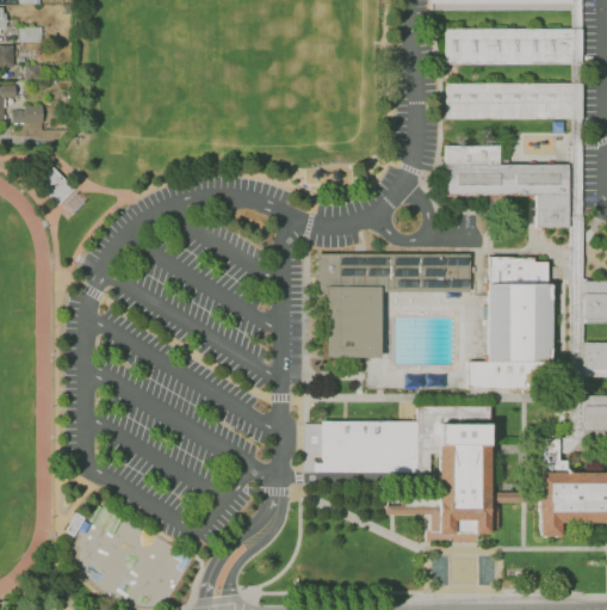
[(23,43),(45,43),(45,29),(23,28),(23,43)]
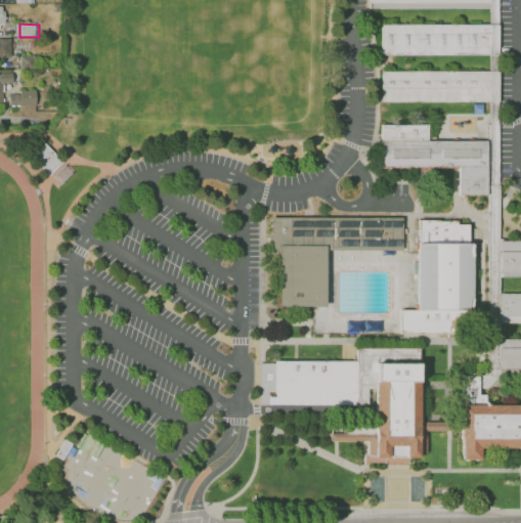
[(383,25),(491,25),(491,55),(383,55),(383,25)]
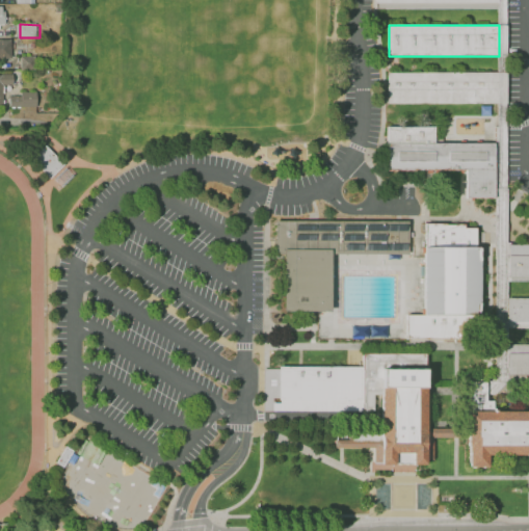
[(0,42),(12,42),(14,55),(0,56),(0,42)]
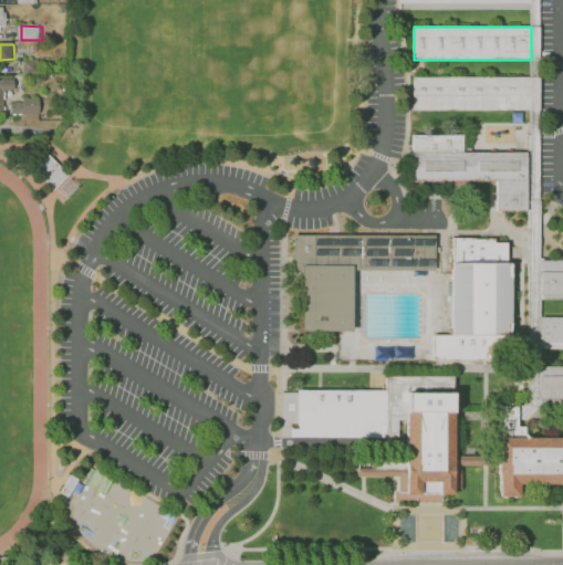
[(25,71),(42,71),(42,60),(25,60),(25,71)]
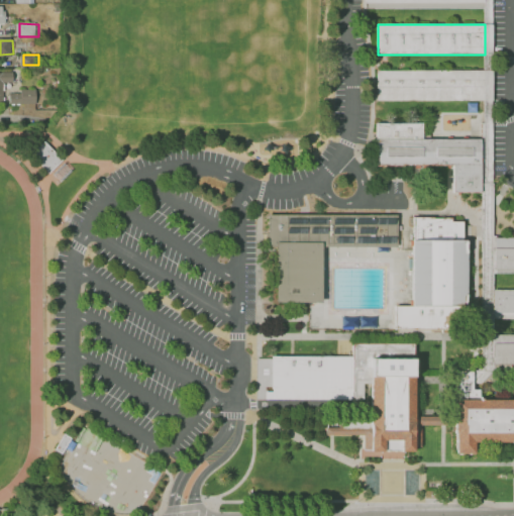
[(378,101),(485,101),(485,71),(378,71),(378,101)]
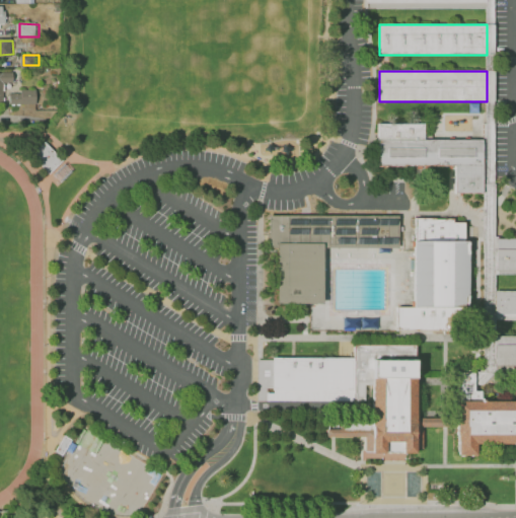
[(15,73),(0,73),(0,103),(6,103),(5,85),(15,85),(15,73)]
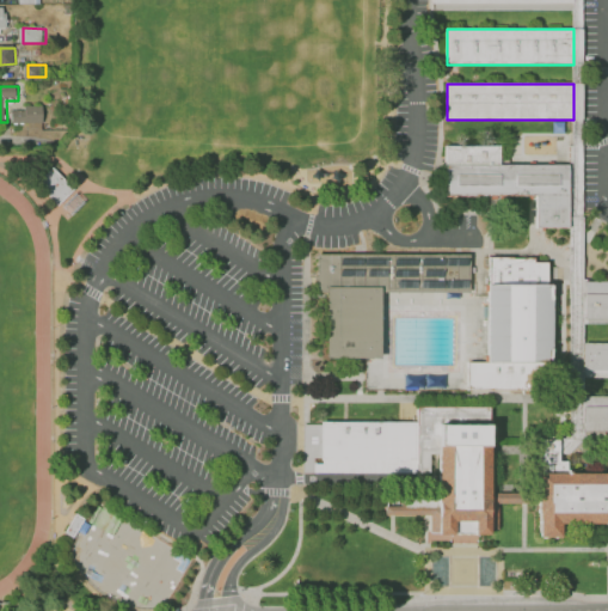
[(16,122),(45,122),(45,108),(26,108),(26,114),(16,114),(16,122)]
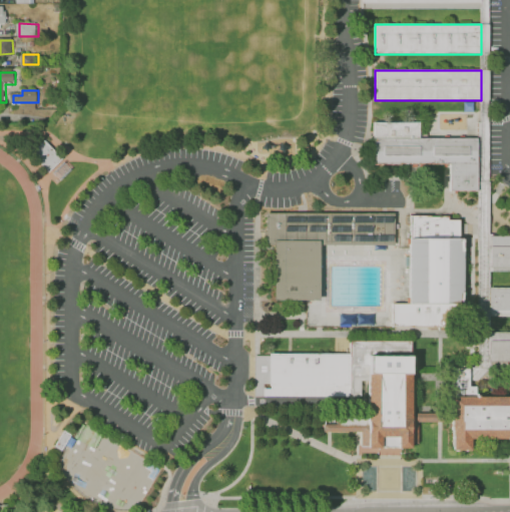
[(375,122),(421,122),(421,138),(375,138),(375,122)]
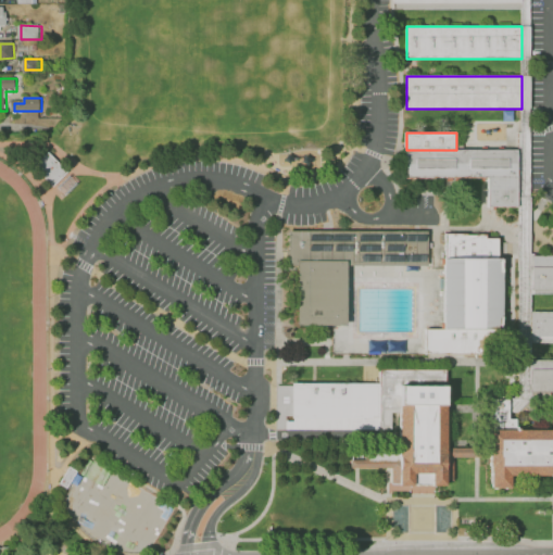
[(406,150),(456,150),(519,150),(519,207),(489,207),(489,178),(406,179),(406,150)]
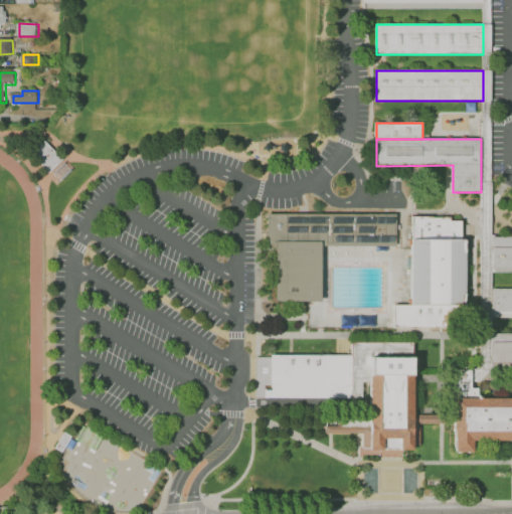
[(49,175),(65,161),(48,140),(32,154),(49,175)]
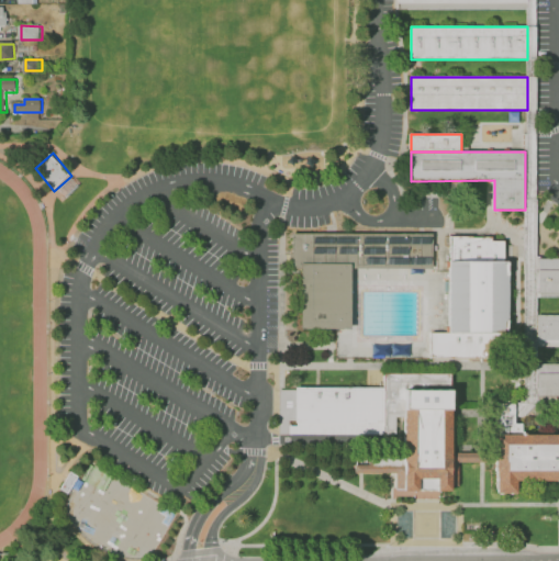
[(293,269),(301,269),(301,331),(334,331),(337,331),(353,331),(351,270),(434,269),(434,245),(434,234),(293,234),(293,269)]
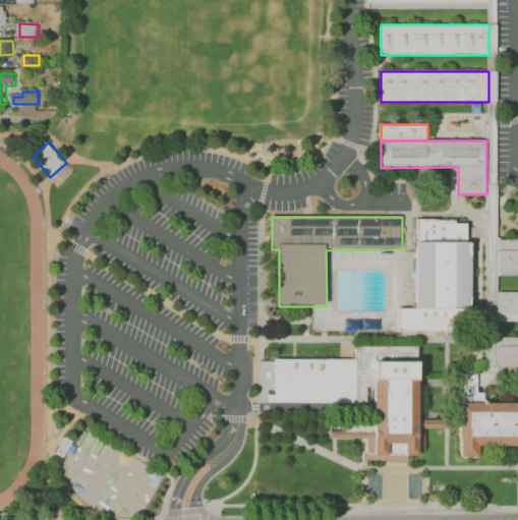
[(471,243),(471,309),(467,309),(467,333),(399,333),(399,332),(399,308),(416,308),(416,251),(416,242),(418,242),(418,219),(438,219),(438,220),(456,220),(456,223),(468,223),(468,243),(471,243)]
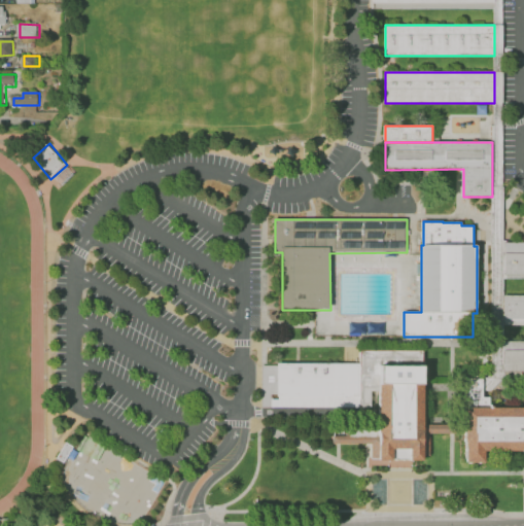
[(505,275),(523,275),(523,243),(505,243),(505,275)]
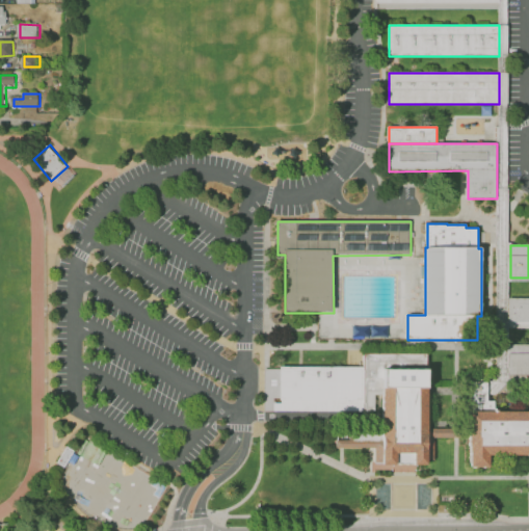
[(509,298),(528,298),(528,328),(509,328),(509,298)]
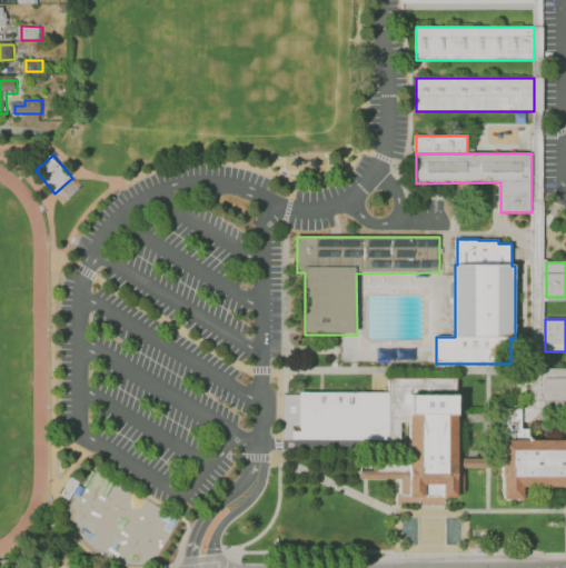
[(545,369),(565,369),(565,400),(545,400),(545,369)]
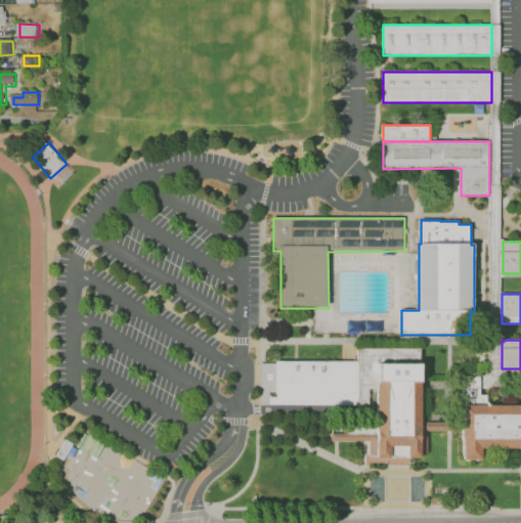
[(358,405),(358,361),(358,349),(424,348),(424,363),(421,363),(422,427),(422,458),(399,459),(378,459),(378,455),(371,455),(371,441),(332,442),(332,434),(343,434),(343,423),(378,423),(378,405),(358,405)]
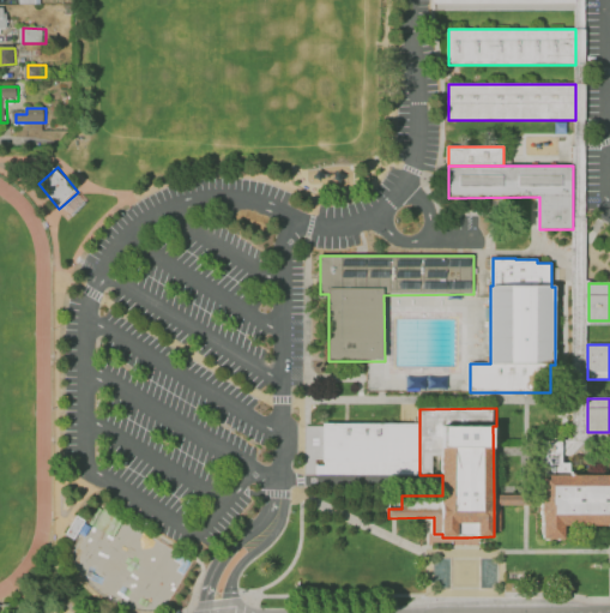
[(420,424),(420,475),(307,475),(307,426),(322,426),(322,424),(420,424)]
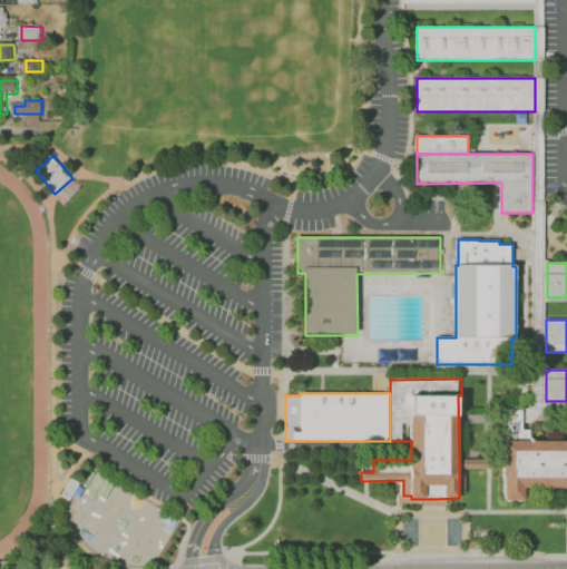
[(504,441),(502,441),(502,464),(502,480),(504,480),(504,501),(526,501),(526,488),(566,488),(566,441),(533,441),(533,438),(530,438),(530,430),(522,430),(522,410),(504,410),(504,441)]
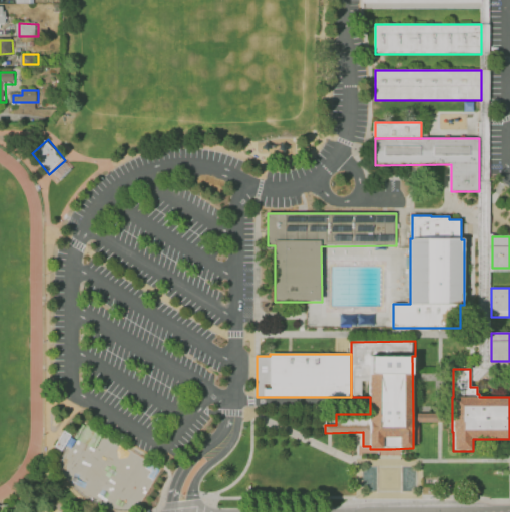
[(72,436),(65,432),(57,446),(64,451),(72,436)]
